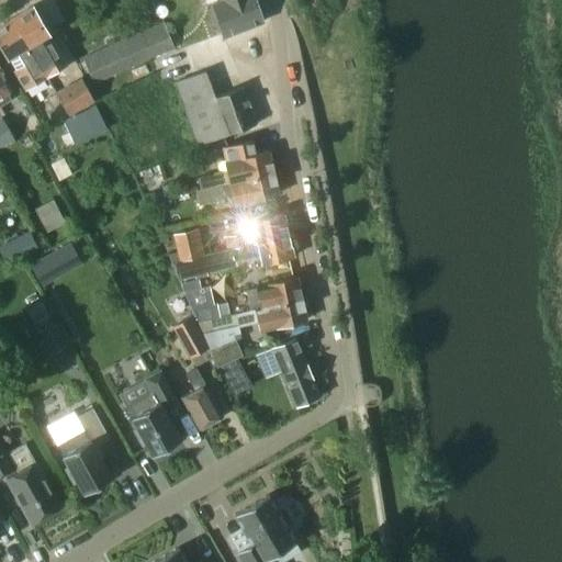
[(256,0),(221,0),(218,1),(212,3),(224,36),(265,22),(256,0)]
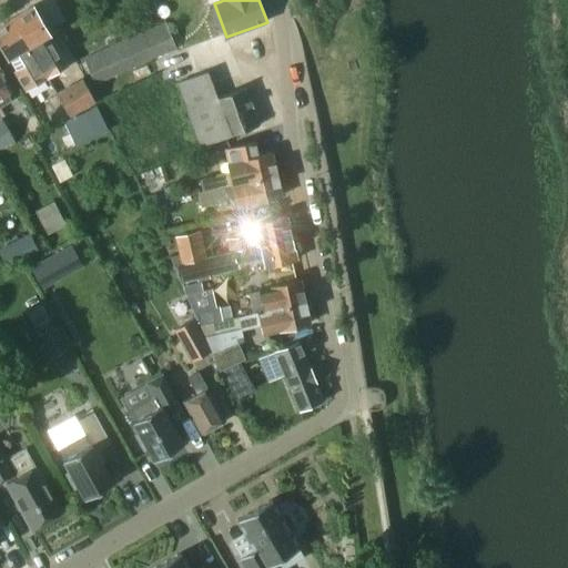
[(61,68),(43,37),(49,33),(32,6),(12,18),(46,77),(61,68)]
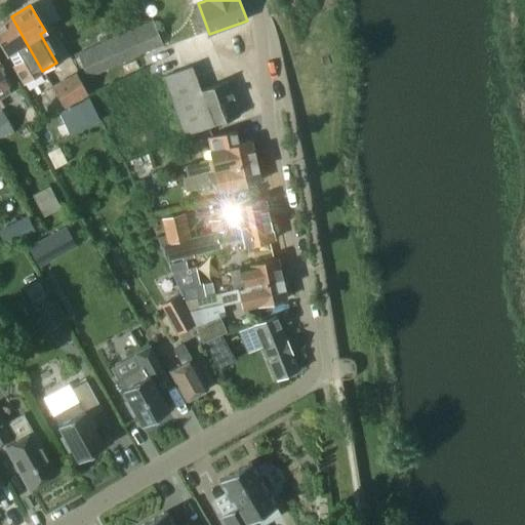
[(42,71),(11,16),(0,23),(0,43),(7,54),(9,53),(15,64),(12,65),(24,82),(42,71)]
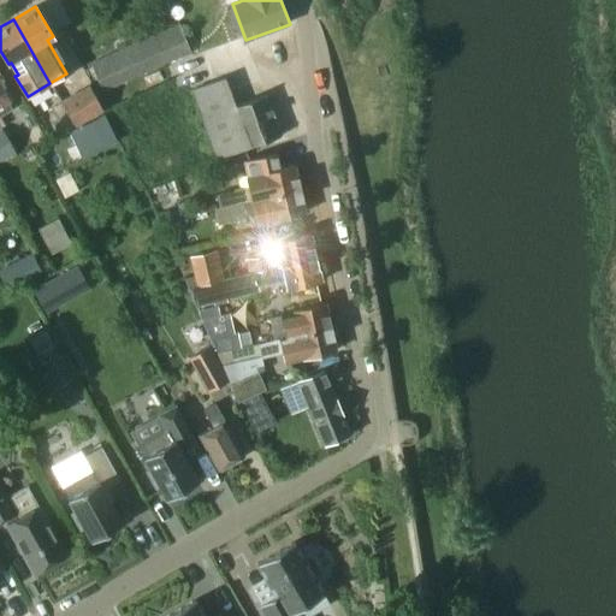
[(90,64),(104,94),(191,53),(178,23),(90,64)]
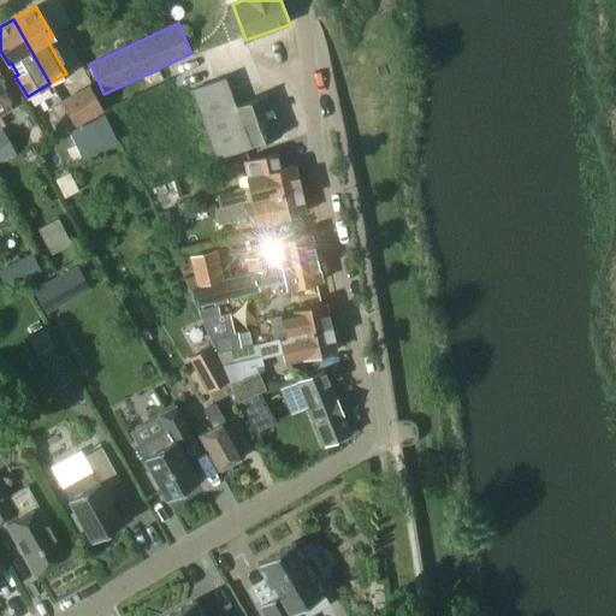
[(0,63),(0,116),(11,110),(6,101),(12,98),(0,75),(0,69),(3,67),(0,63)]
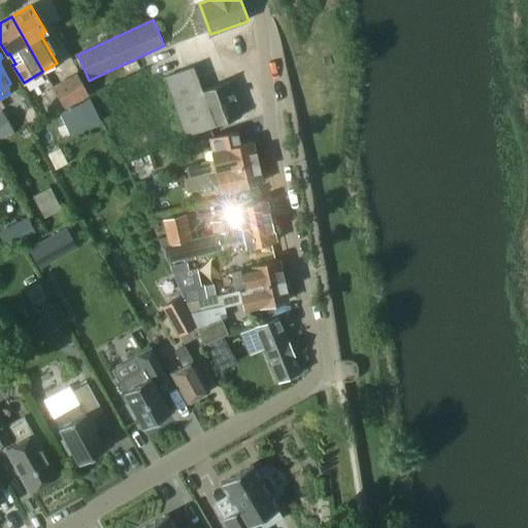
[(193,67),(164,76),(186,137),(216,126),(202,91),(193,67)]
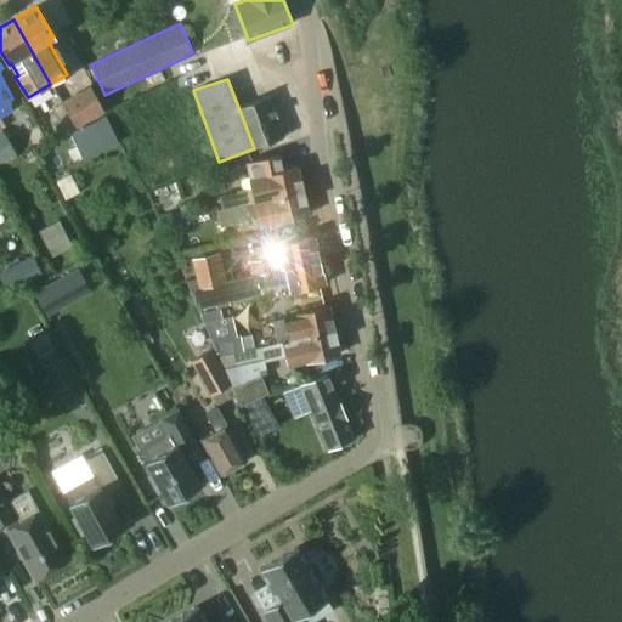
[(63,101),(61,103),(75,129),(105,112),(90,86),(75,95),(63,101)]
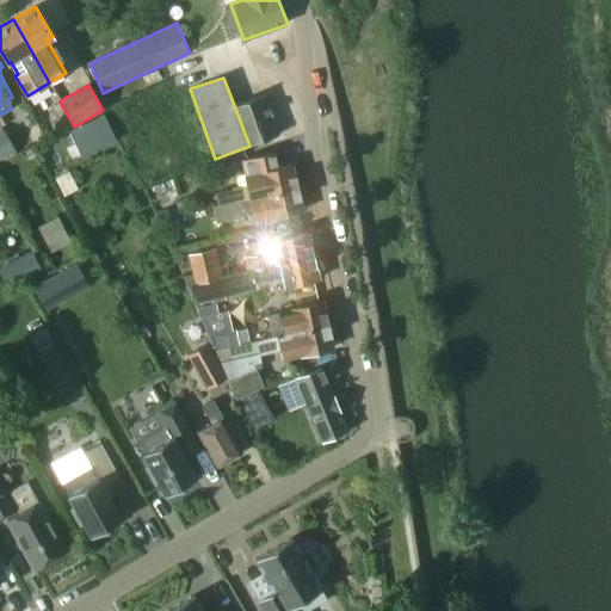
[(281,135),(265,93),(234,105),(250,146),(281,135)]
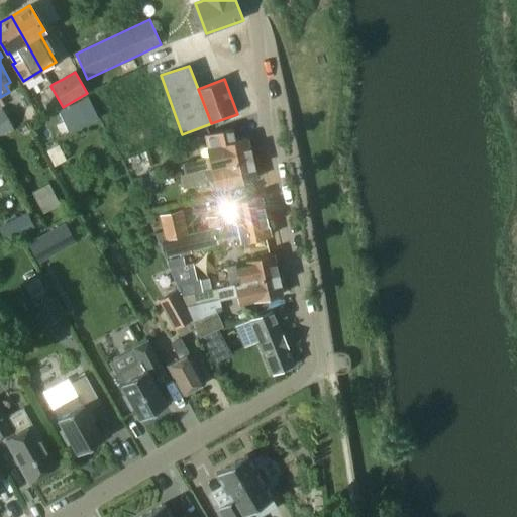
[(99,118),(88,96),(58,111),(69,134),(99,118)]
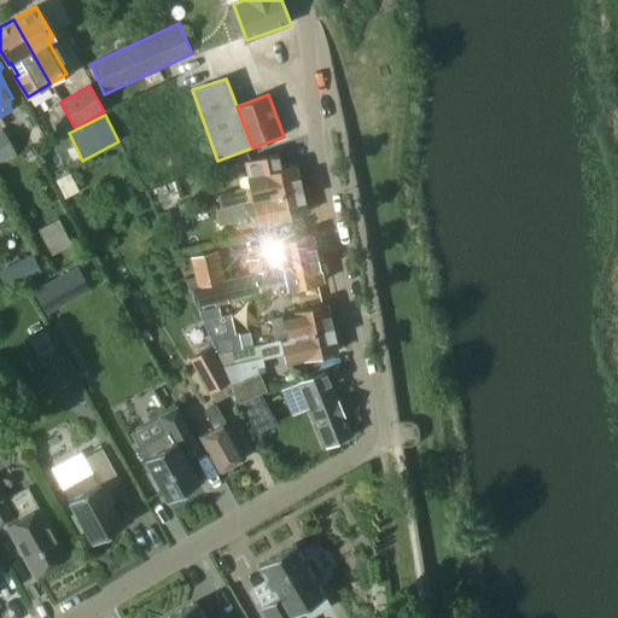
[(0,162),(15,155),(1,128),(0,128),(0,162)]
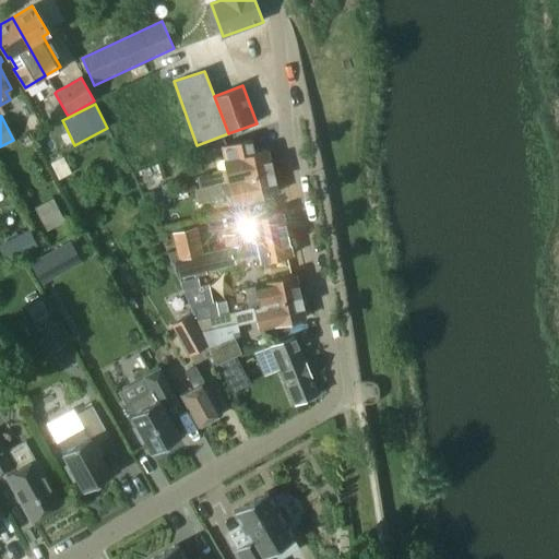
[(199,177),(197,177),(199,187),(273,171),(268,149),(254,152),(251,139),(221,146),(224,158),(224,161),(223,161),(226,170),(199,177)]
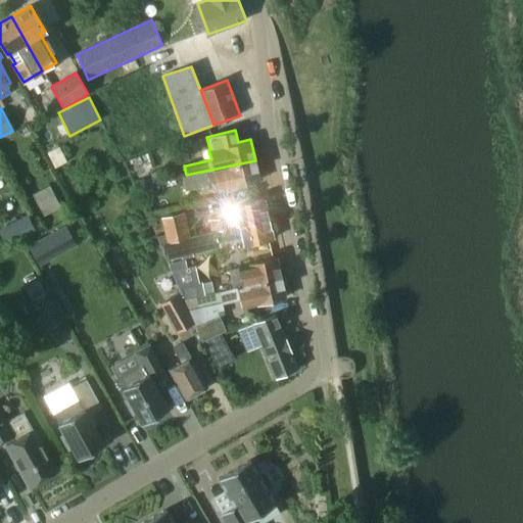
[(217,187),(231,184),(231,187),(259,180),(255,160),(186,175),(184,176),(186,188),(216,182),(217,187)]
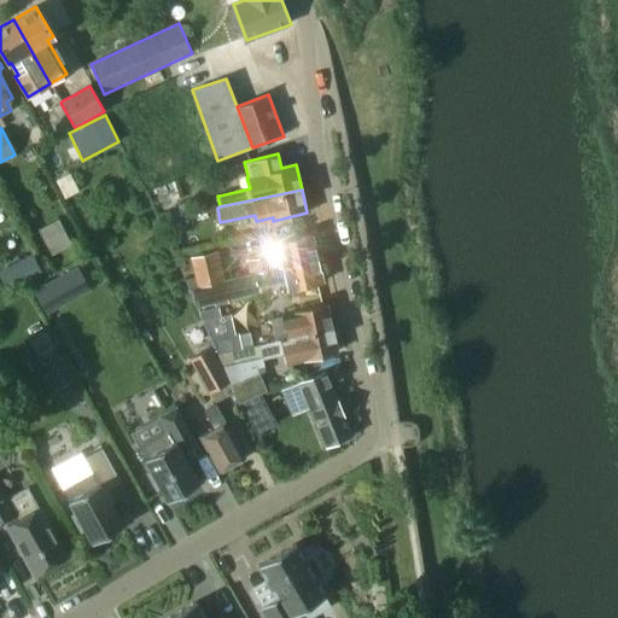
[(48,248),(68,239),(59,221),(41,228),(48,248)]
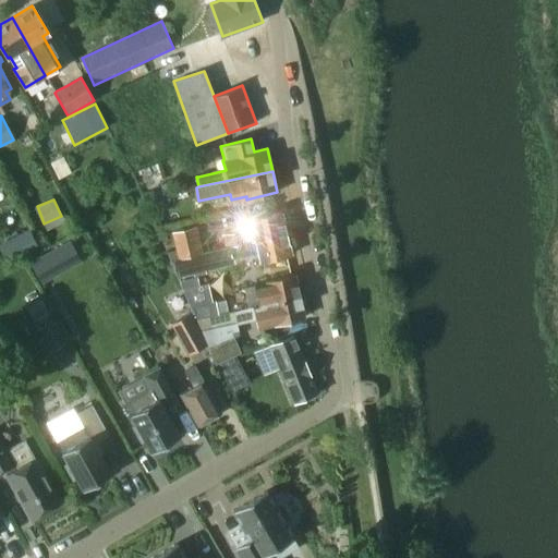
[(226,234),(213,237),(215,250),(287,233),(281,211),(256,217),(255,208),(237,213),(239,220),(235,221),(238,231),(226,233),(226,234)]
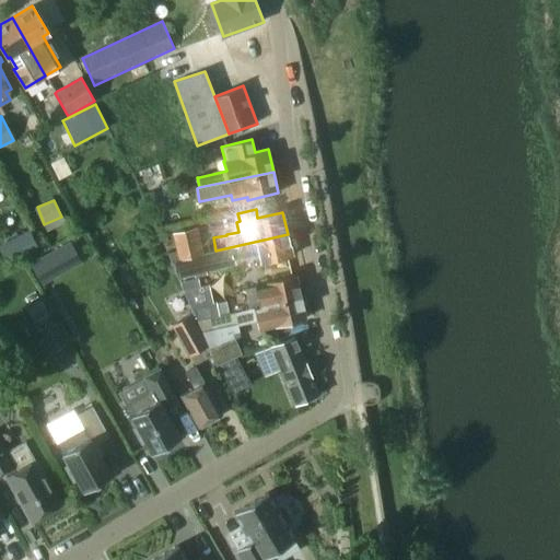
[(177,259),(202,253),(197,228),(172,233),(177,259)]
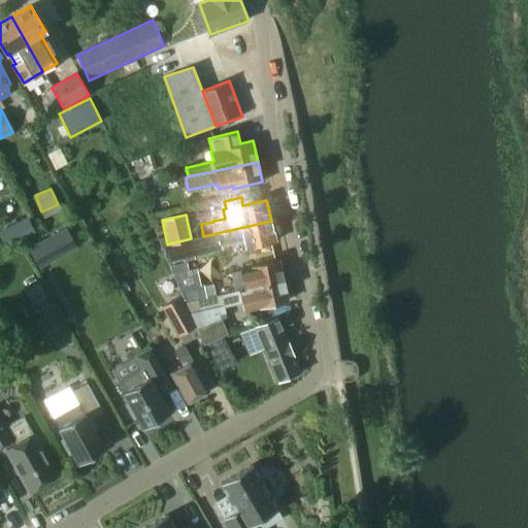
[(0,232),(4,242),(33,232),(27,216),(0,225),(0,232)]
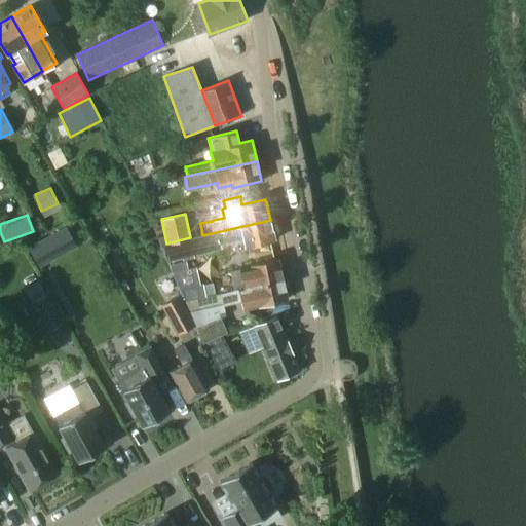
[(270,220),(202,235),(203,235),(190,237),(166,243),(160,245),(165,257),(218,246),(218,242),(243,237),(246,247),(274,239),(270,220)]
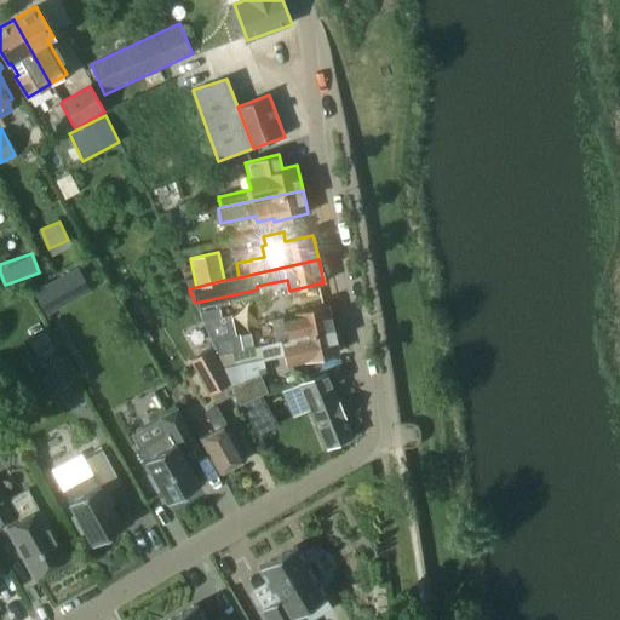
[(78,270),(61,280),(35,294),(46,311),(72,298),(89,288),(78,270)]
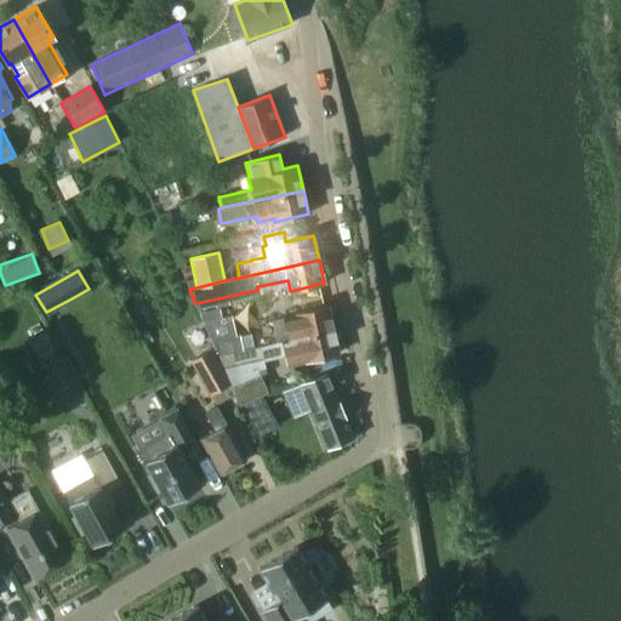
[(258,346),(334,330),(328,305),(295,313),(295,314),(271,320),(275,342),(258,346)]
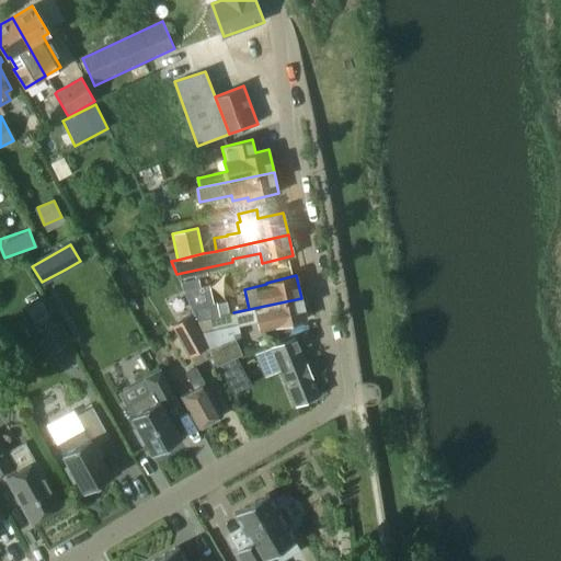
[(206,286),(184,290),(195,316),(196,316),(196,320),(206,319),(219,317),(216,304),(210,305),(206,286)]
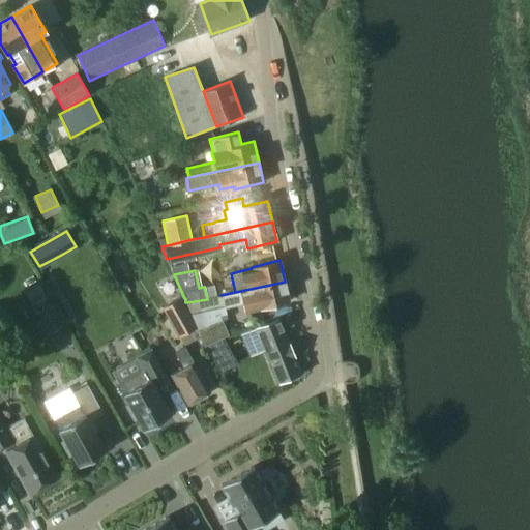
[(289,301),(285,282),(221,295),(224,307),(242,303),(244,311),(261,307),(289,301)]
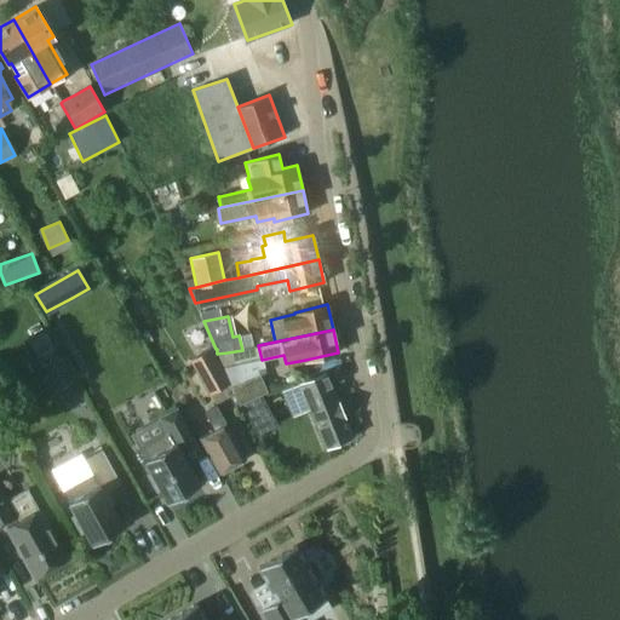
[(46,332),(29,342),(56,390),(73,380),(46,332)]
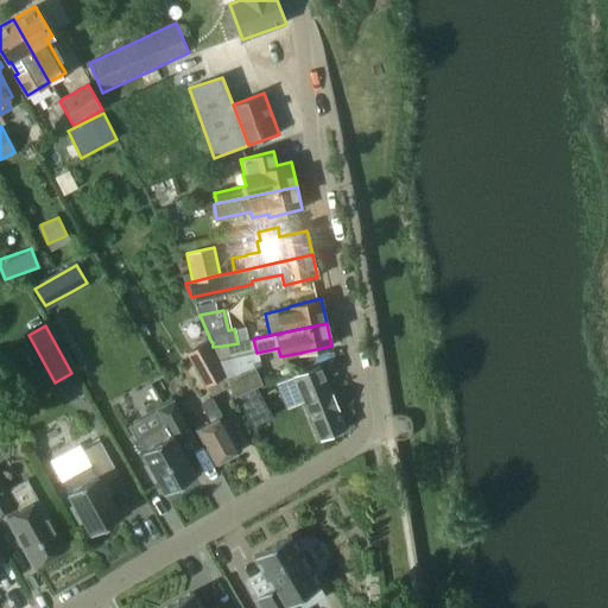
[(207,342),(187,354),(206,387),(225,375),(207,342)]
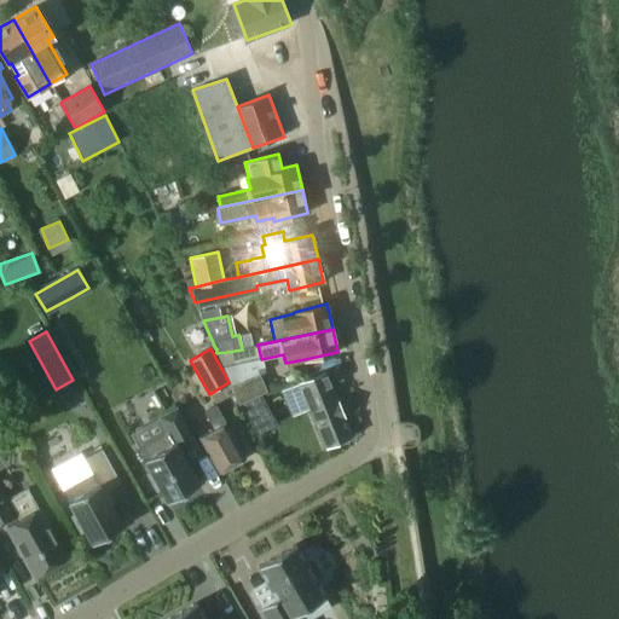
[(325,447),(352,437),(325,372),(300,383),(325,447)]
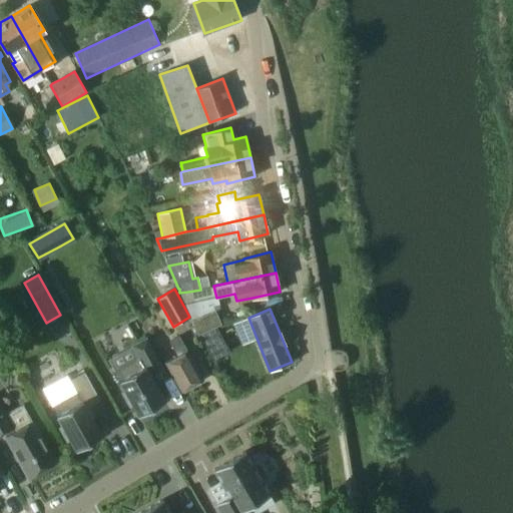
[(191,321),(197,335),(220,325),(214,311),(191,321)]
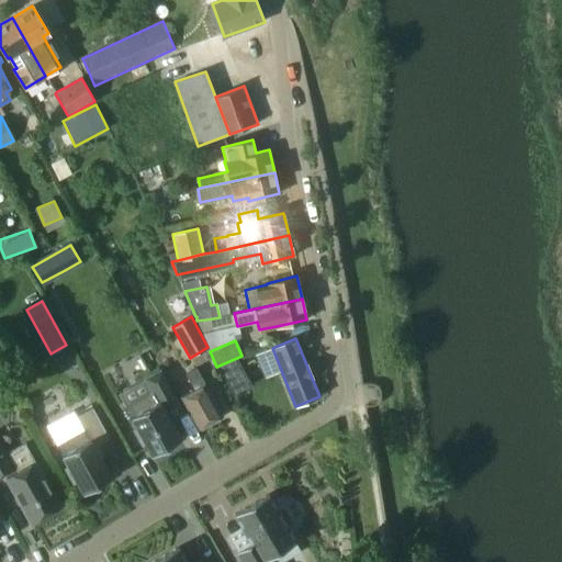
[(220,366),(235,394),(251,385),(236,358),(220,366)]
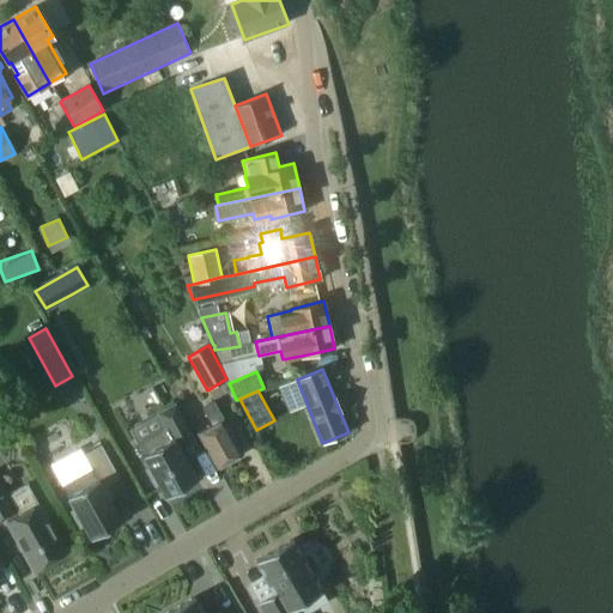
[(217,468),(243,453),(213,401),(205,407),(214,424),(198,434),(217,468)]
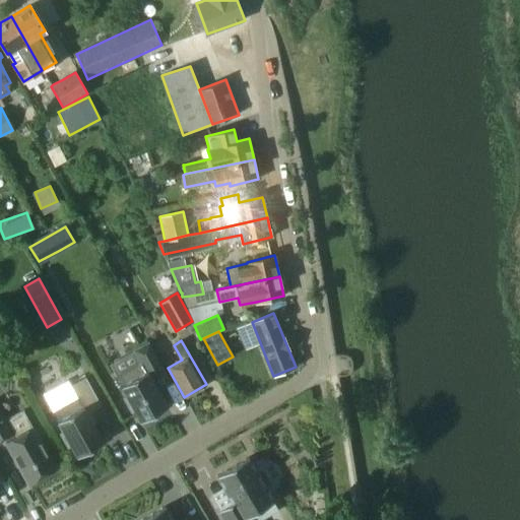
[(159,410),(168,406),(151,378),(164,371),(147,343),(133,350),(141,364),(116,378),(127,397),(124,399),(131,412),(134,410),(141,421),(148,417),(151,418),(159,413),(159,410)]
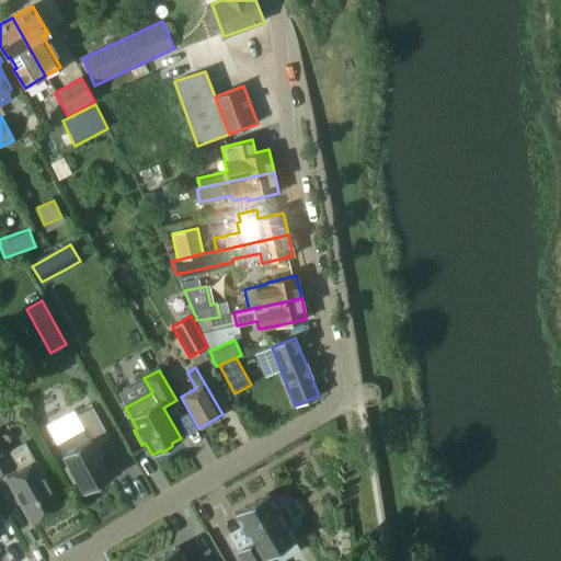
[(73,411),(46,425),(69,468),(65,470),(73,484),(77,482),(83,494),(95,488),(99,488),(107,483),(109,480),(112,478),(94,447),(110,438),(92,409),(77,418),(73,411)]
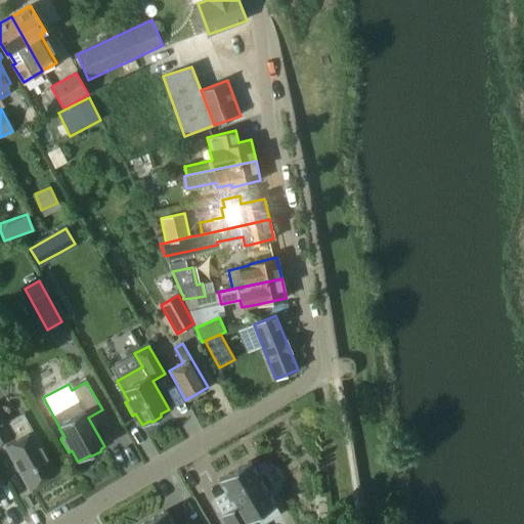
[(36,434),(34,435),(24,415),(8,423),(0,408),(0,444),(4,442),(8,448),(30,489),(57,474),(36,434)]
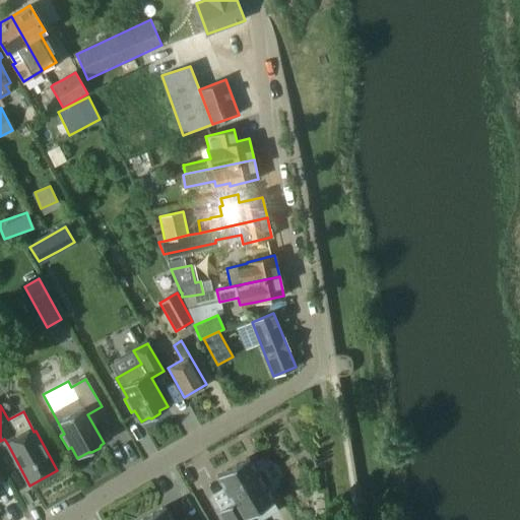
[(235,503),(220,512),(224,519),(260,519),(279,509),(274,501),(275,500),(267,486),(270,484),(271,481),(264,469),(260,469),(258,470),(250,457),(218,475),(235,503)]
